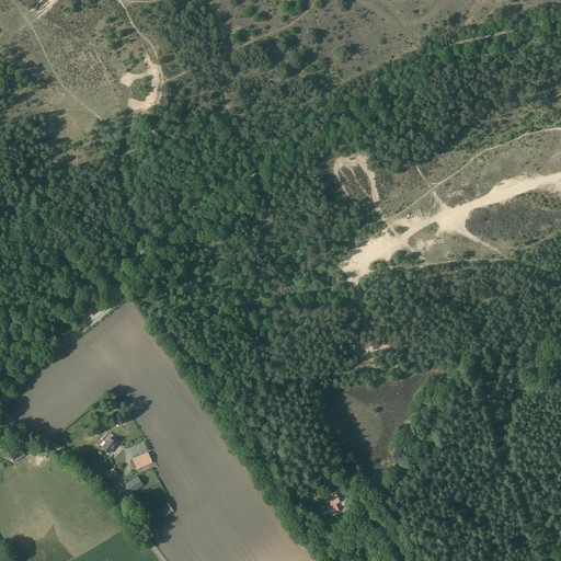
[(125,447),(140,441),(138,434),(122,441),(125,447)]
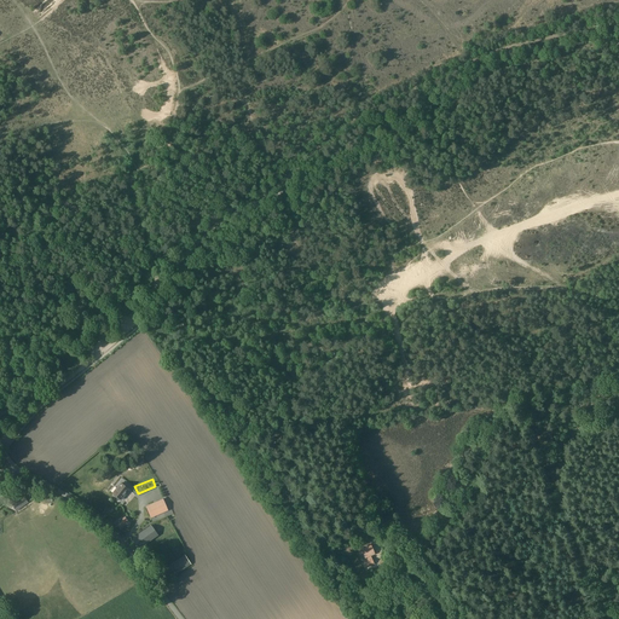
[(128,490),(121,484),(114,493),(114,495),(114,496),(115,497),(117,497),(121,499),(128,490)]
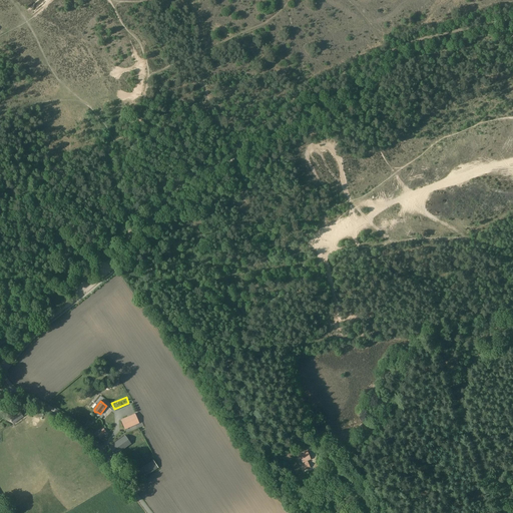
[(17,409),(7,415),(12,423),(22,415),(17,409)]
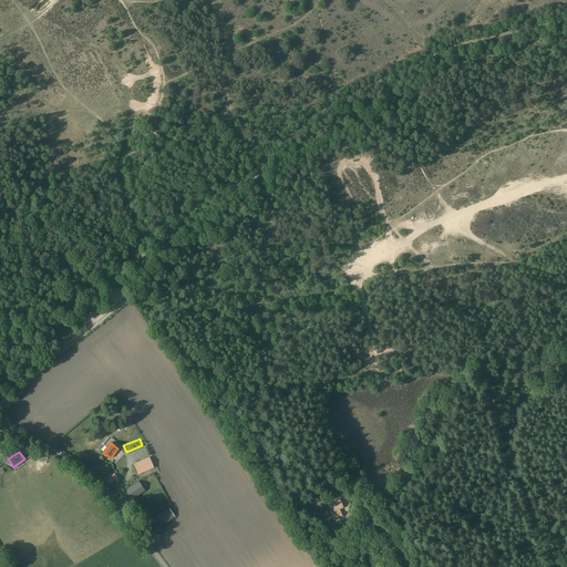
[(150,457),(133,464),(137,475),(154,467),(150,457)]
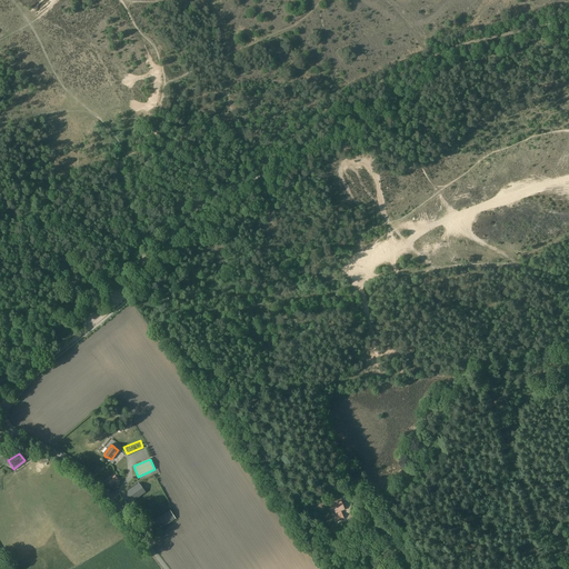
[(108,482),(110,486),(118,480),(115,476),(112,478),(113,479),(108,482)]
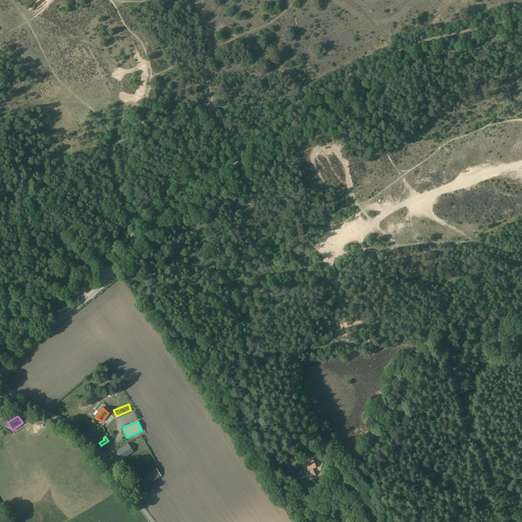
[(127,444),(110,455),(115,462),(121,457),(123,459),(133,452),(127,444)]
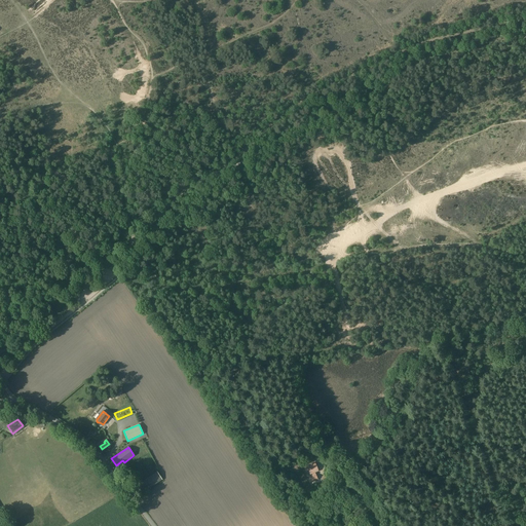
[(314,473),(318,471),(315,463),(307,466),(307,465),(303,466),(304,468),(305,472),(308,471),(311,477),(310,478),(312,482),(317,479),(316,475),(315,475),(314,473)]
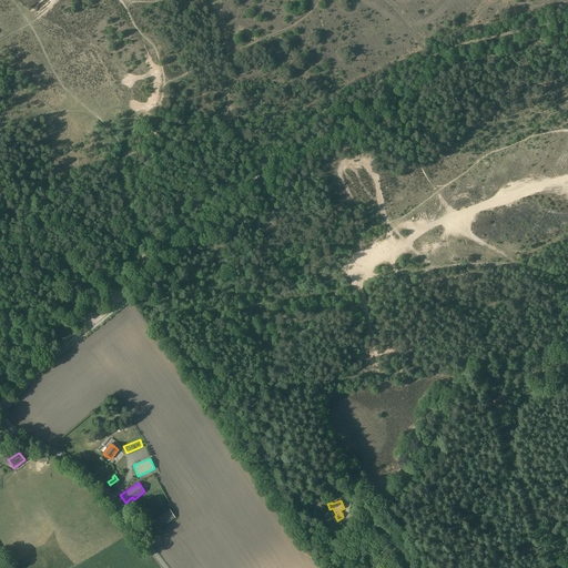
[(328,506),(327,504),(326,501),(324,503),(324,501),(315,505),(316,510),(328,506)]
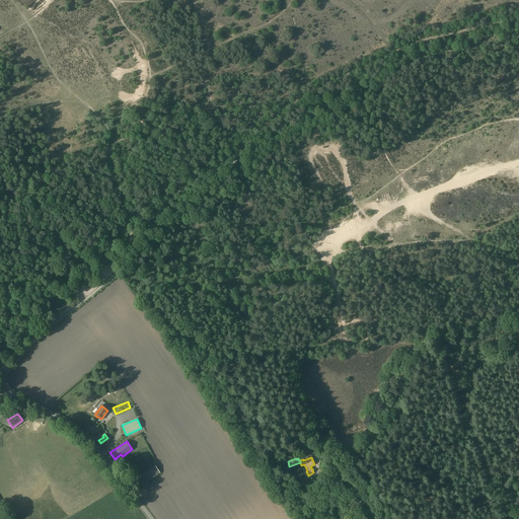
[(160,473),(155,465),(132,480),(137,489),(160,473)]
